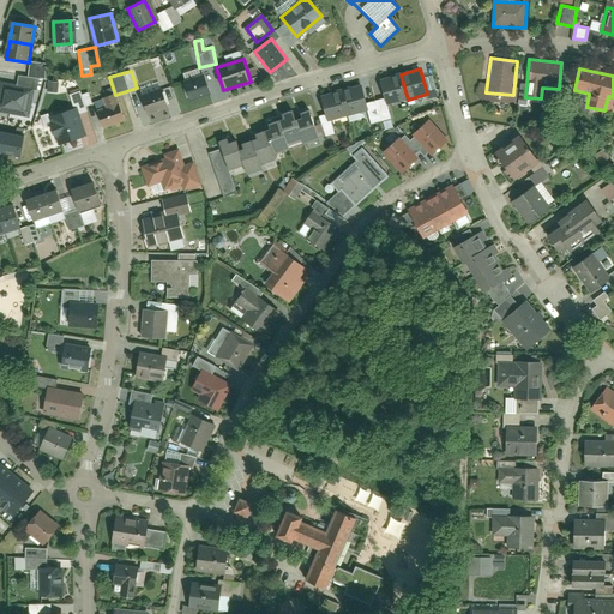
[(211,96),(204,74),(184,82),(192,103),(211,96)]
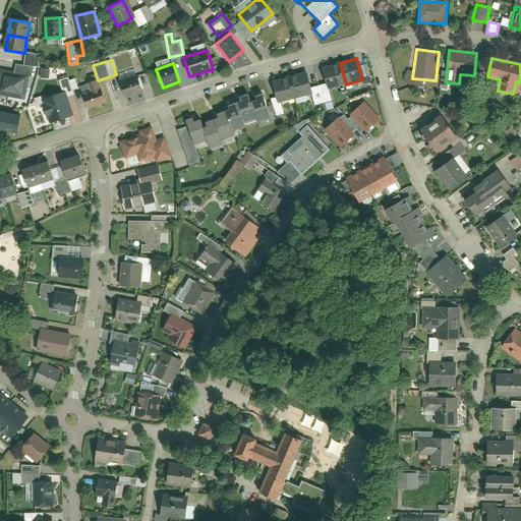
[(340,63),(324,68),(331,90),(346,84),(340,63)]
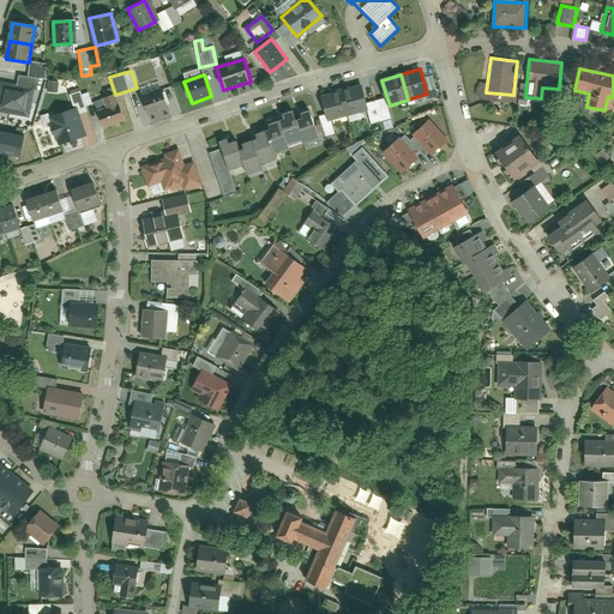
[(47,91),(56,92),(58,82),(47,80),(47,91)]
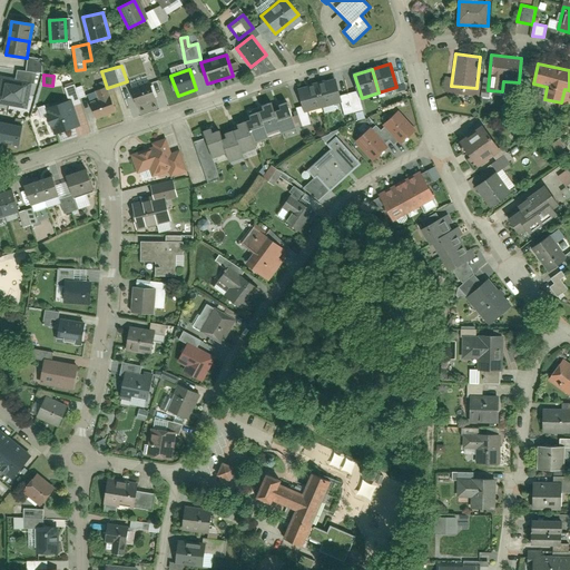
[(31,82),(1,77),(0,81),(0,101),(27,107),(31,82)]
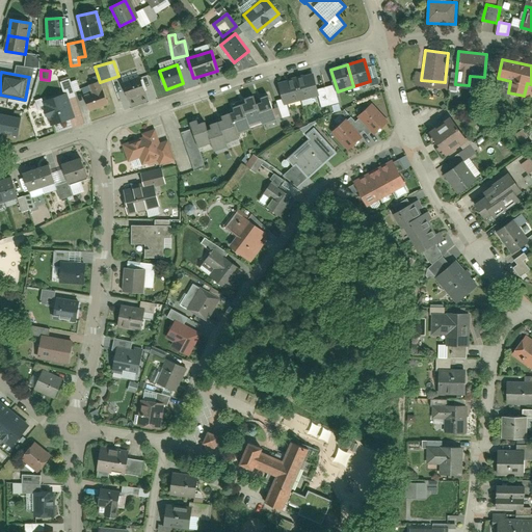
[(315,75),(299,79),(303,99),(320,95),(315,75)]
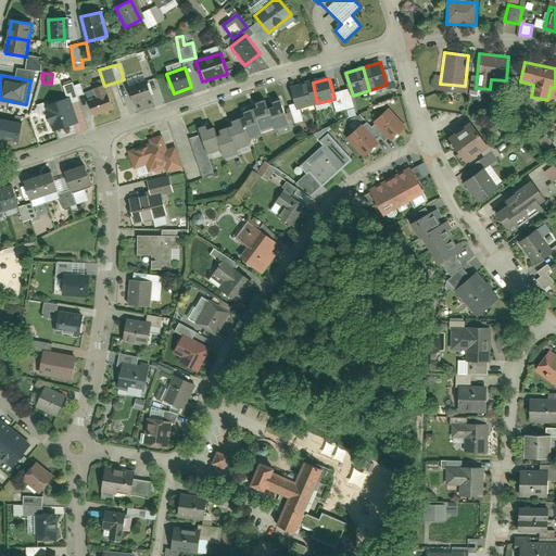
[(154,98),(148,79),(124,87),(130,105),(154,98)]
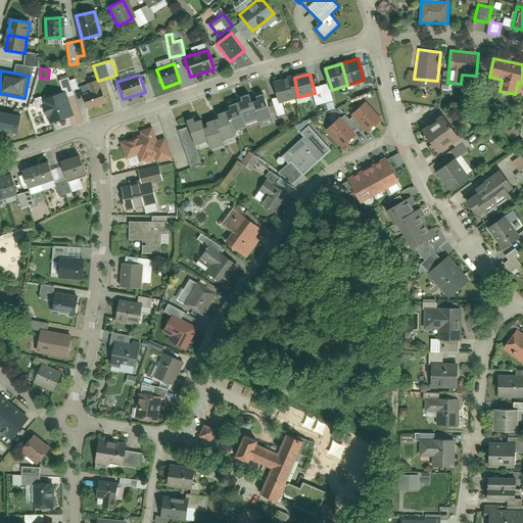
[(294,78),(278,81),(283,101),(298,97),(294,78)]
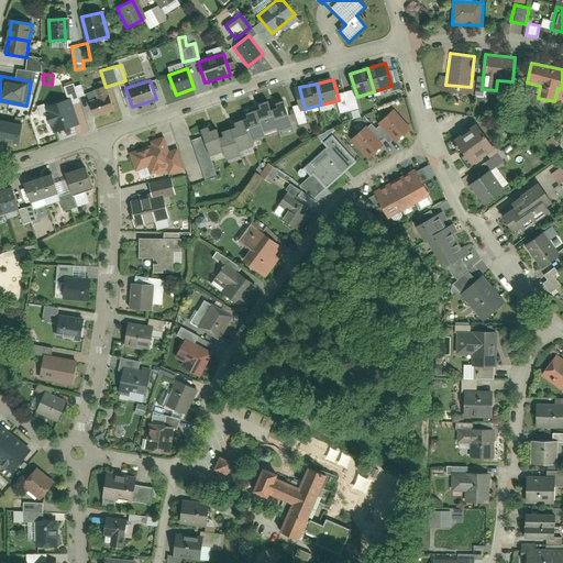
[(90,102),(96,118),(117,110),(108,86),(96,90),(99,99),(90,102)]
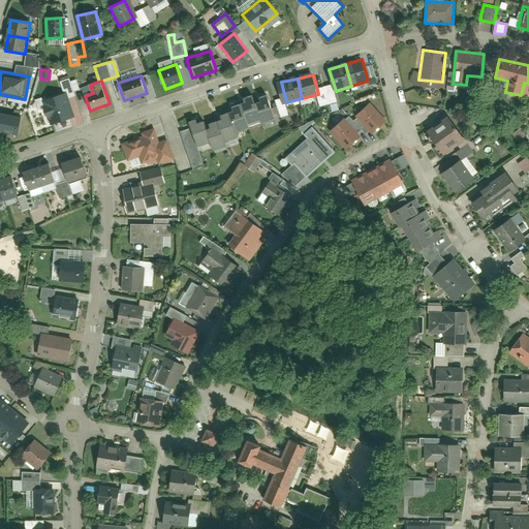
[(66,93),(43,100),(51,124),(73,117),(66,93)]
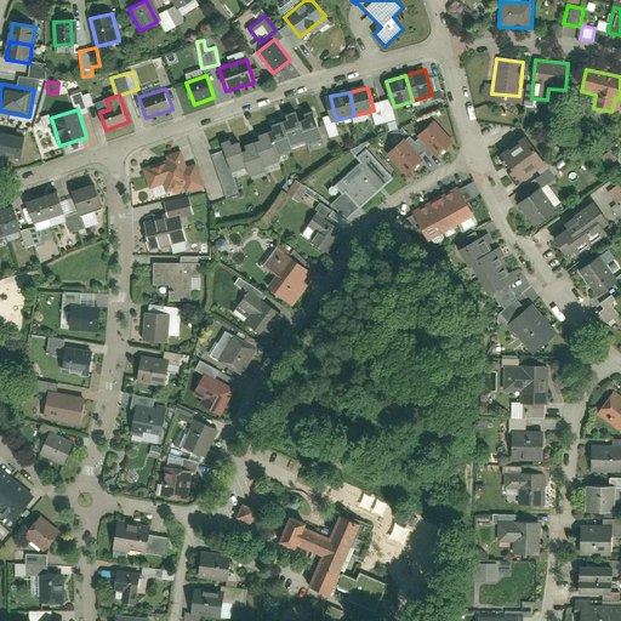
[(323,143),(312,113),(303,115),(305,119),(297,121),(295,115),(279,120),(280,124),(266,129),(268,134),(256,138),(257,143),(240,148),(239,143),(233,144),(232,141),(223,144),(233,171),(246,167),(250,178),(267,172),(266,169),(280,164),(278,157),(291,152),(290,148),(305,143),(307,148),(323,143)]
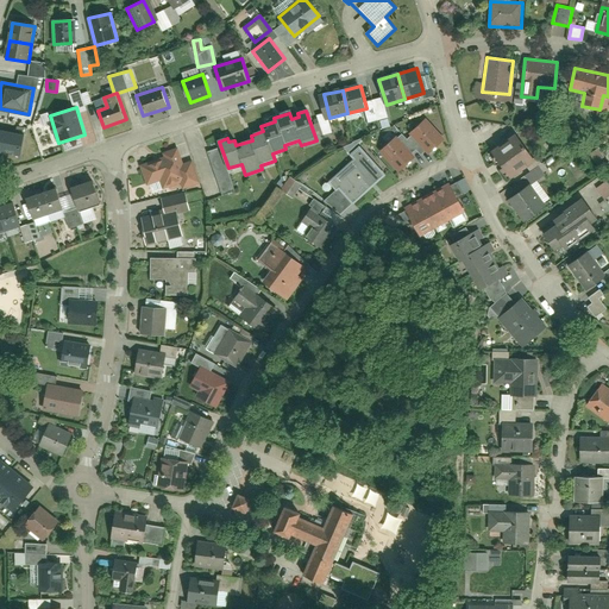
[(409,132),(431,156),(446,142),(425,118),(409,132)]
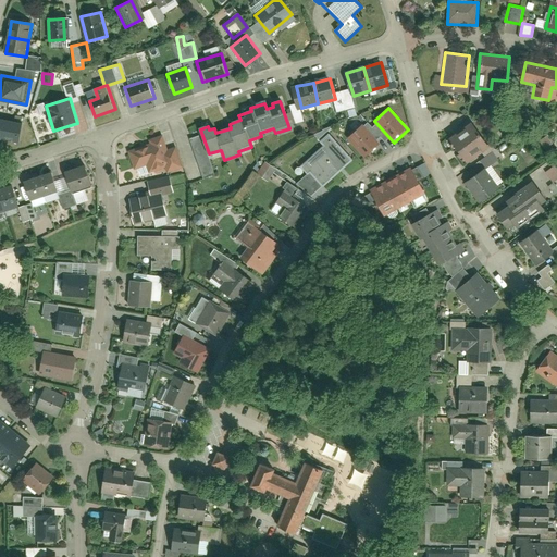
[(22,123),(0,119),(0,138),(19,143),(22,123)]
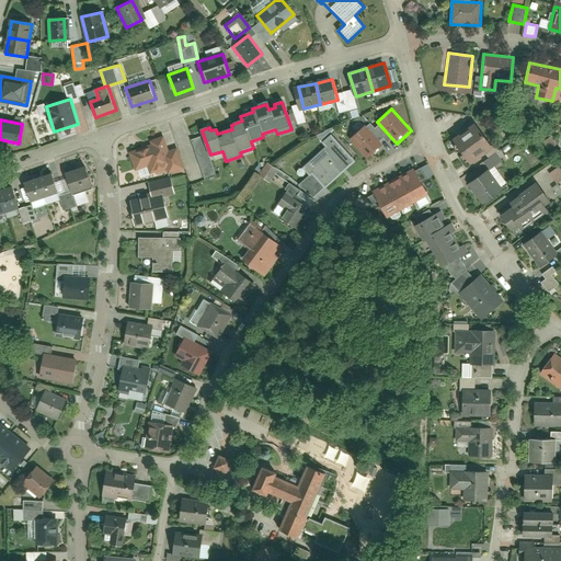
[(351,139),(367,159),(382,145),(367,126),(351,139)]
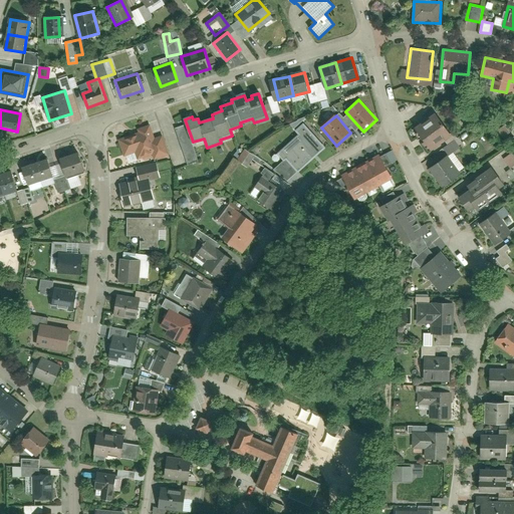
[(453,139),(440,116),(420,129),(432,151),(453,139)]
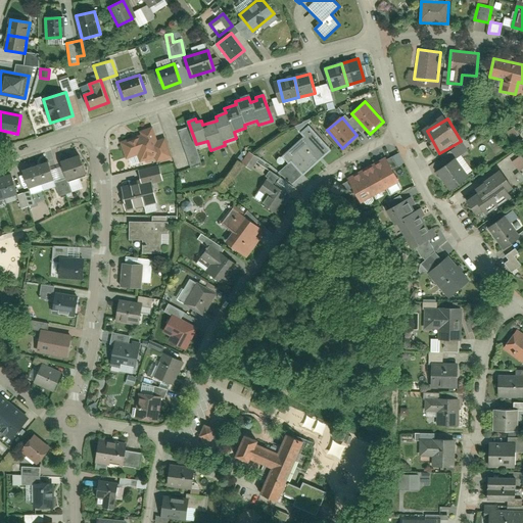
[(279,171),(292,184),(330,148),(308,125),(300,133),(304,136),(286,153),(282,148),(274,156),(283,167),(279,171)]
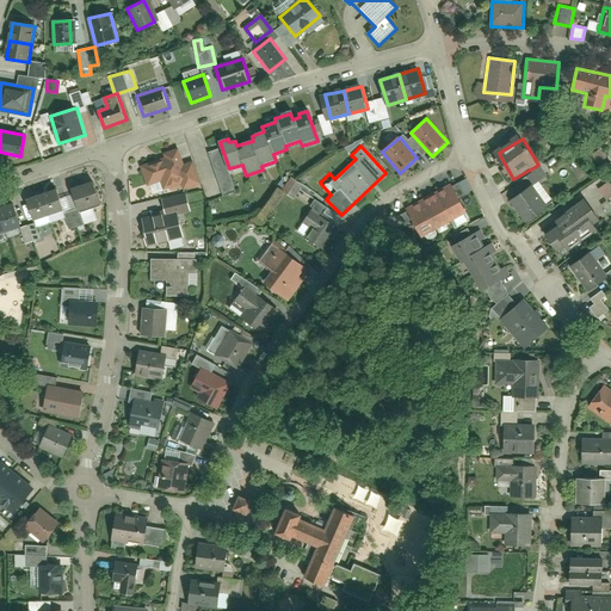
[(164,156),(140,165),(148,185),(160,180),(164,191),(183,184),(185,190),(202,183),(193,160),(184,164),(178,147),(162,153),(164,156)]
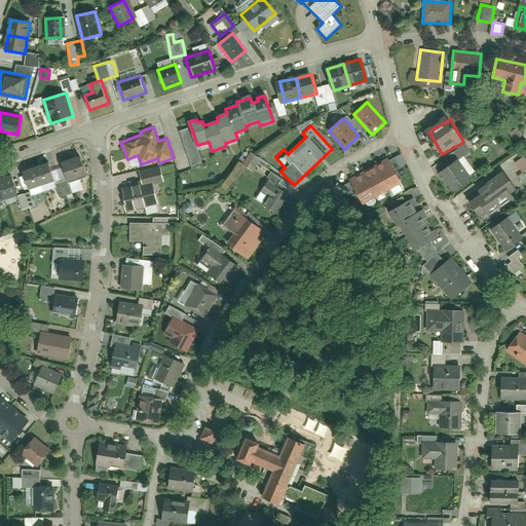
[(454,150),(458,158),(470,151),(465,143),(454,150)]
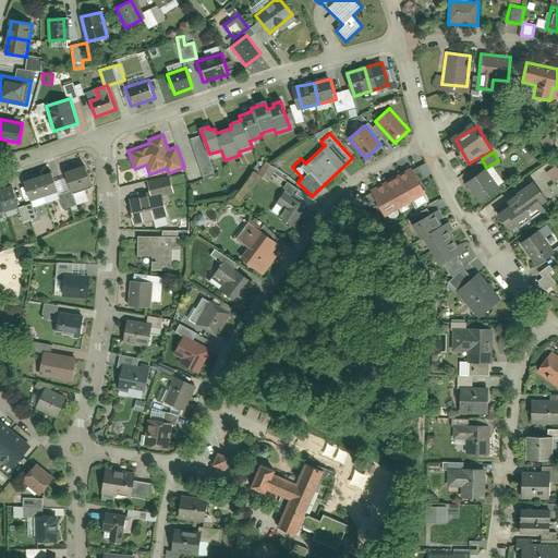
[(278,169),(267,162),(258,174),(269,182),(278,169)]
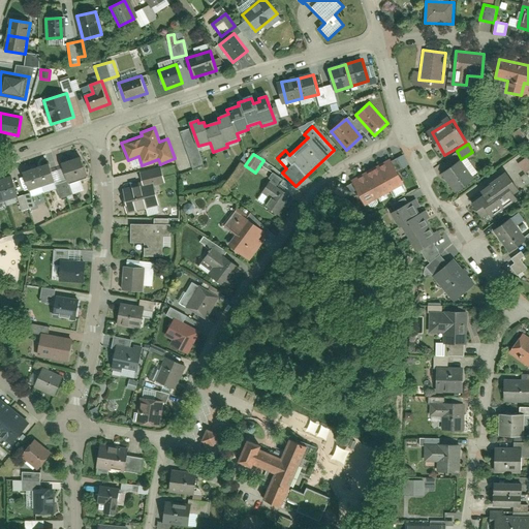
[(528,159),(527,156),(518,163),(525,174),(528,169),(528,159)]
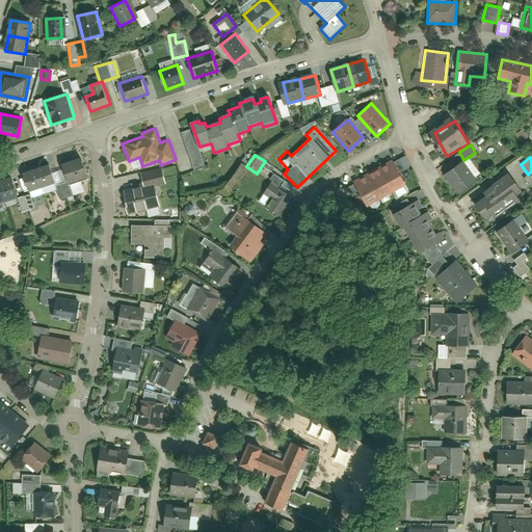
[(87,178),(80,158),(61,164),(69,184),(87,178)]
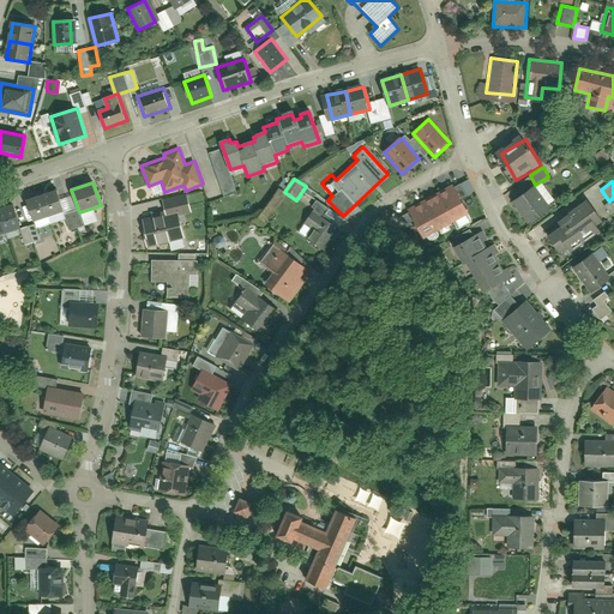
[(452,187),(438,194),(452,221),(467,214),(452,187)]
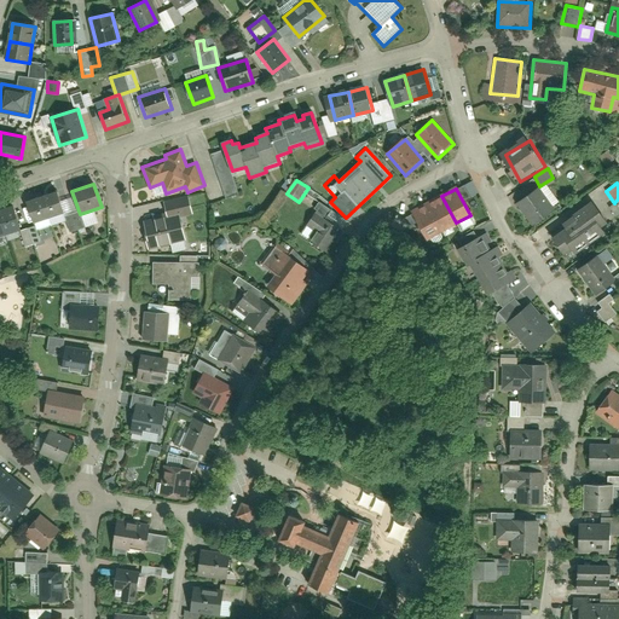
[(555,212),(541,190),(519,203),(534,226),(555,212)]
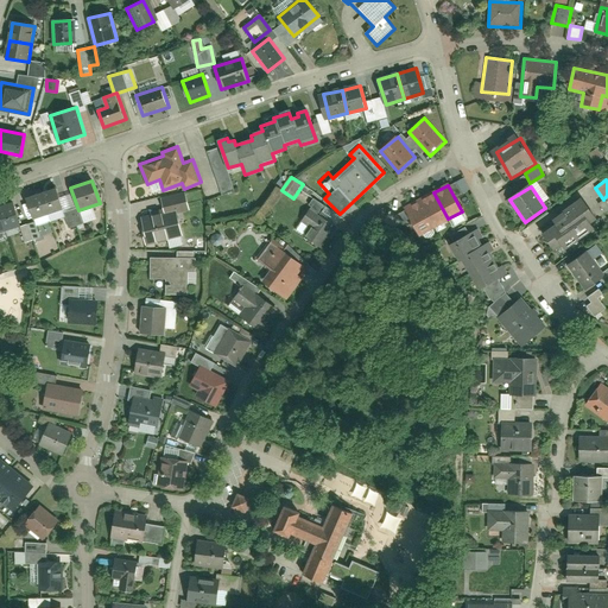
[(56,191),(42,195),(46,213),(61,208),(56,191)]
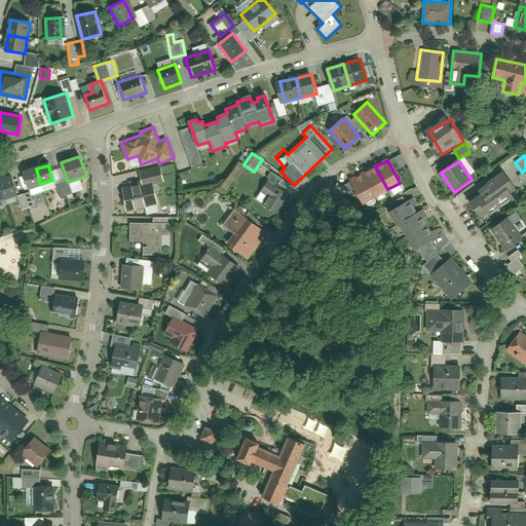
[(127,210),(158,204),(155,185),(165,184),(162,166),(142,171),(144,184),(123,188),(127,210)]
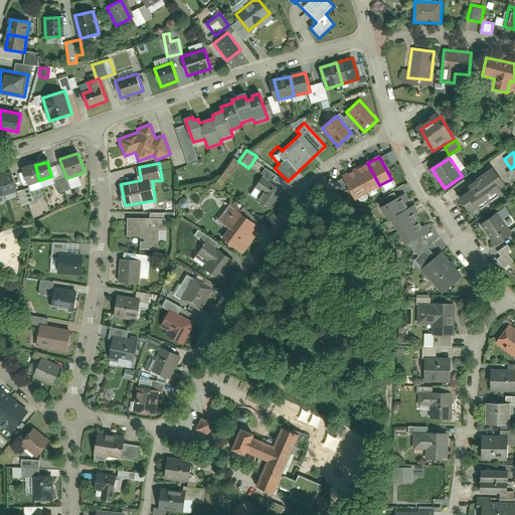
[(367,163),(355,169),(367,192),(379,185),(367,163)]
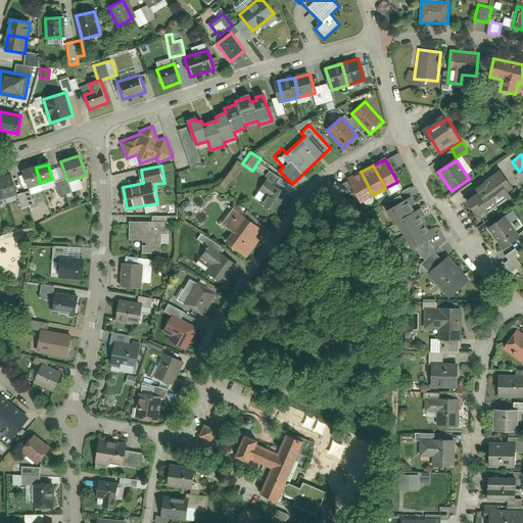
[(36,168),(24,171),(28,186),(40,183),(36,168)]
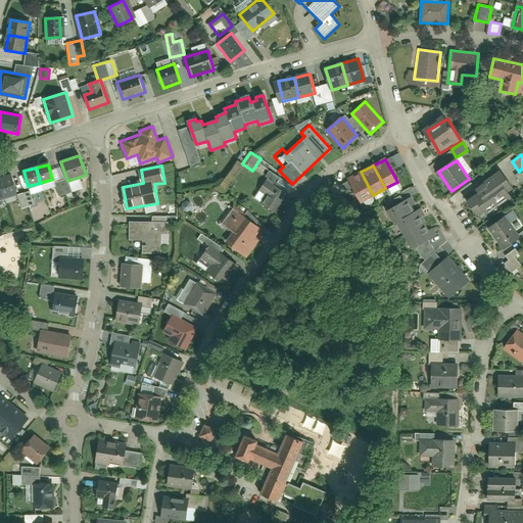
[(361,172),(348,179),(362,201),(373,195),(361,172)]
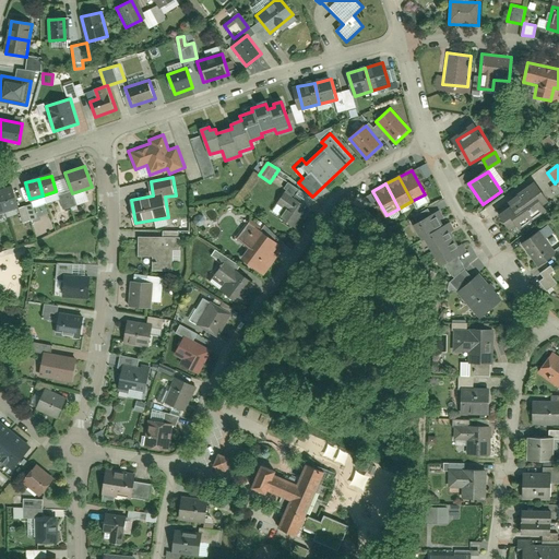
[(547,201),(535,183),(506,204),(509,209),(501,214),(514,233),(545,211),(540,205),(547,201)]
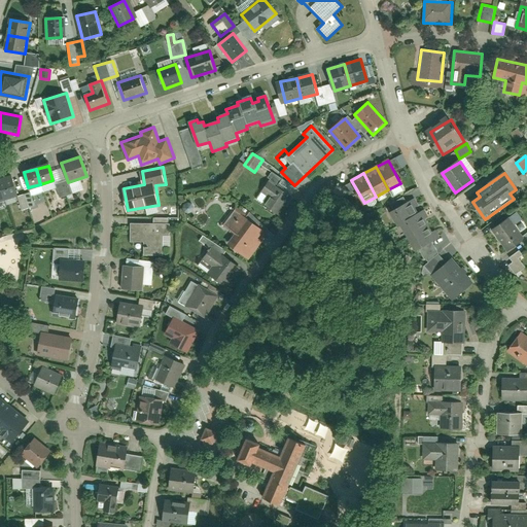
[(11,176),(0,179),(0,185),(4,200),(16,196),(11,176)]
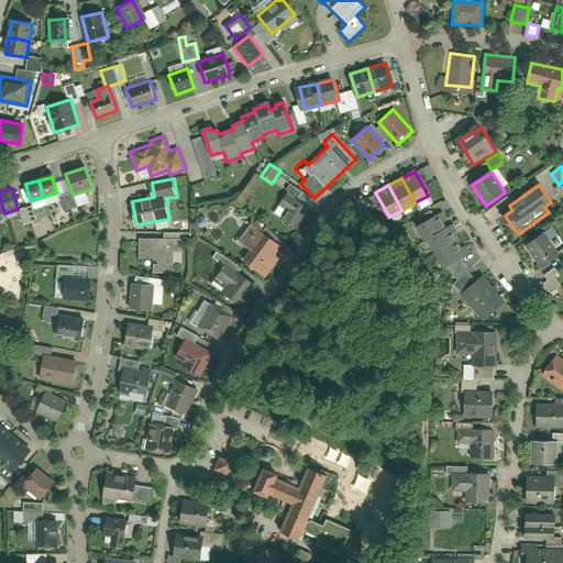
[(280,219),(297,229),(311,206),(288,191),(279,206),(286,210),(280,219)]
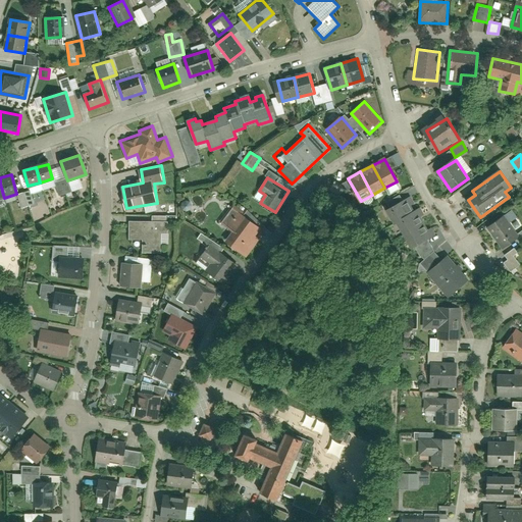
[(341,199),(347,189),(333,179),(327,191),(341,199)]
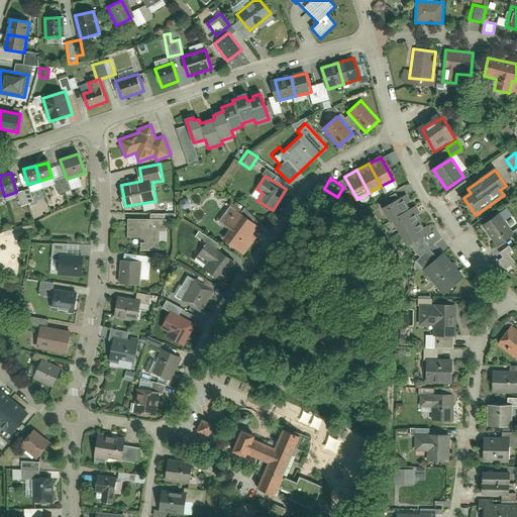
[(412,207),(401,187),(377,200),(389,220),(393,218),(412,207)]
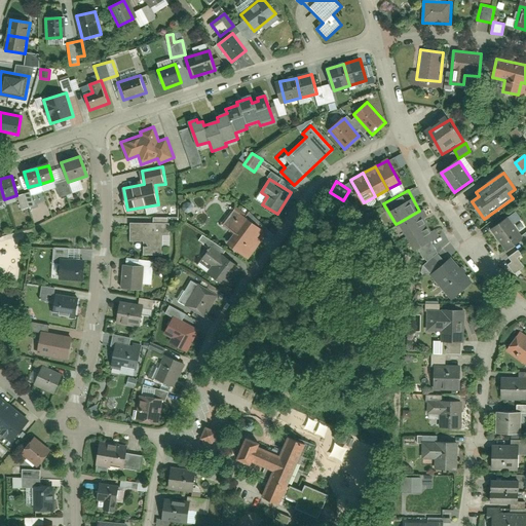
[(227,242),(241,254),(262,227),(236,208),(224,224),(235,232),(227,242)]
